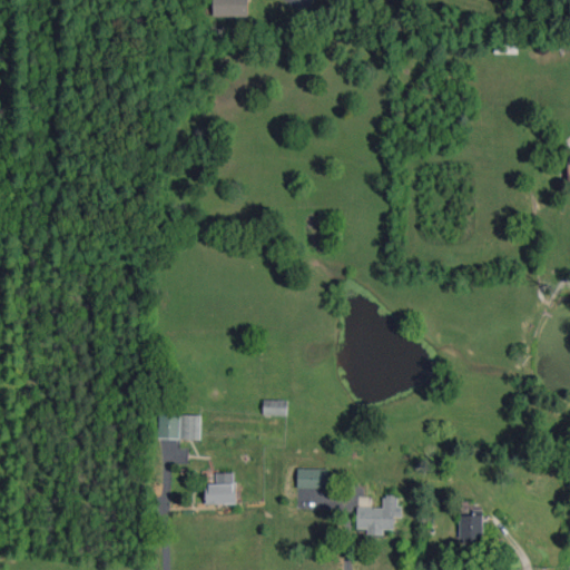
[(248,0),(213,0),(214,16),(248,16),(248,0)]
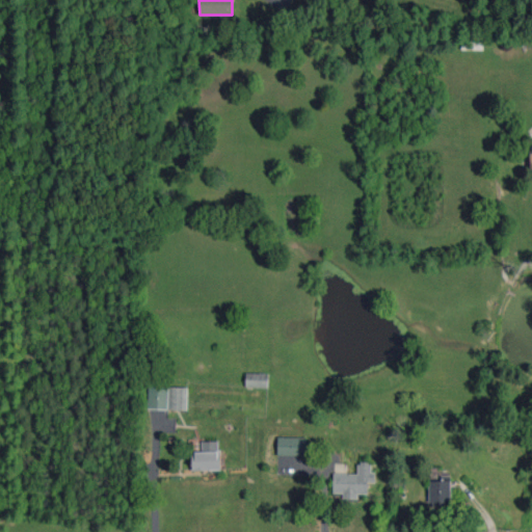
[(268,388),(268,373),(246,373),(246,387),(268,388)]
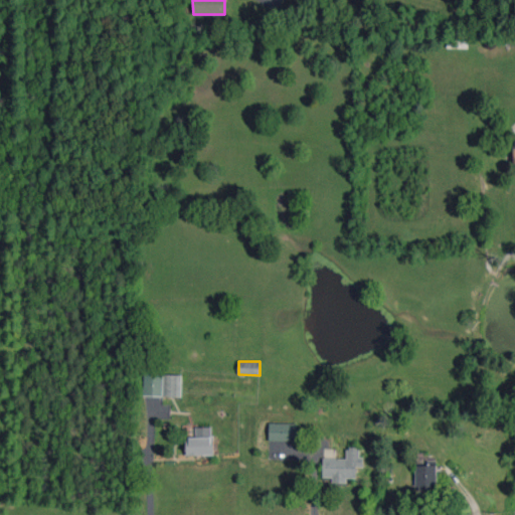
[(181,397),(182,374),(144,373),(144,382),(144,396),(181,397)]
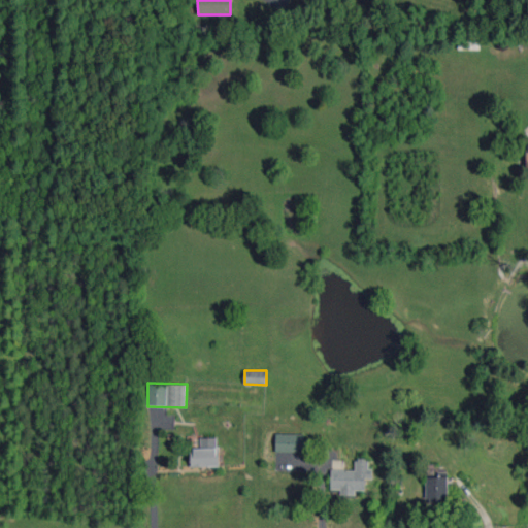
[(304,434),(276,433),(275,452),(304,452),(304,434)]
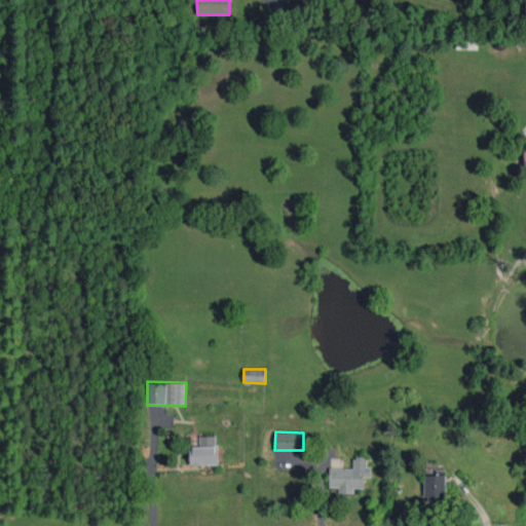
[(218,436),(200,437),(200,447),(190,447),(190,465),(218,464),(218,436)]
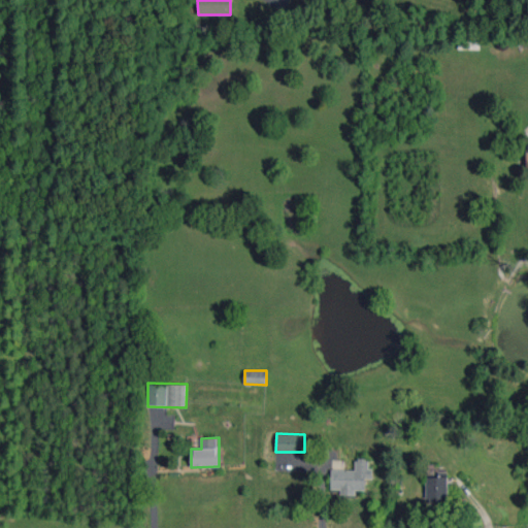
[(365,490),(366,479),(371,479),(371,461),(356,461),(356,470),(332,470),(331,489),(340,490),(340,495),(356,495),(356,490),(365,490)]
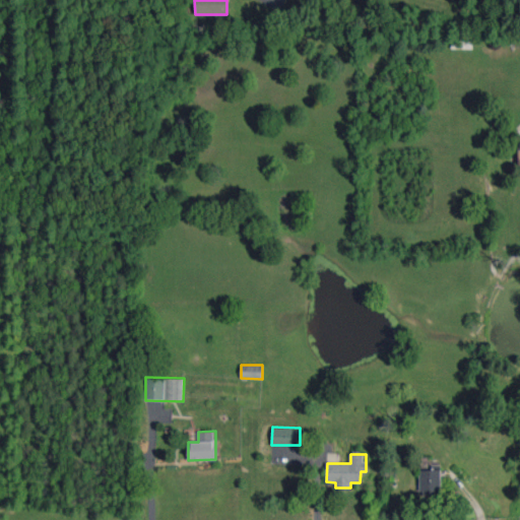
[(419,470),(419,495),(441,495),(441,465),(433,465),(433,470),(419,470)]
